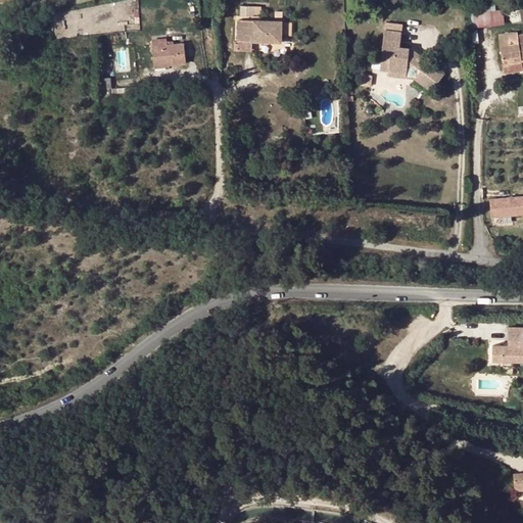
[(253,16),(254,6),(241,6),(240,16),(253,16)]
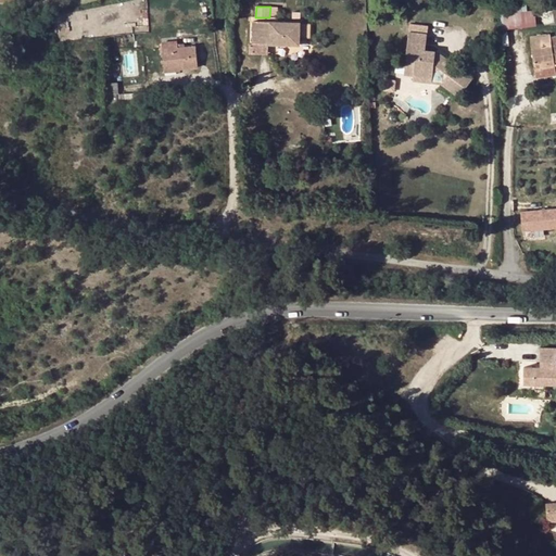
[(535,7),(503,9),(504,28),(538,26),(535,7)]
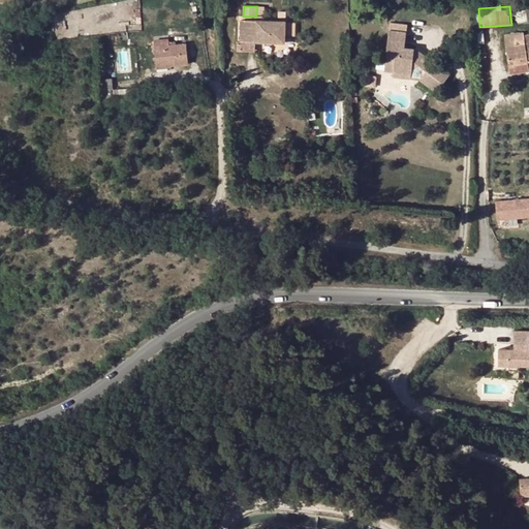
[(285,42),(285,22),(241,20),(240,41),(255,41),(285,42)]
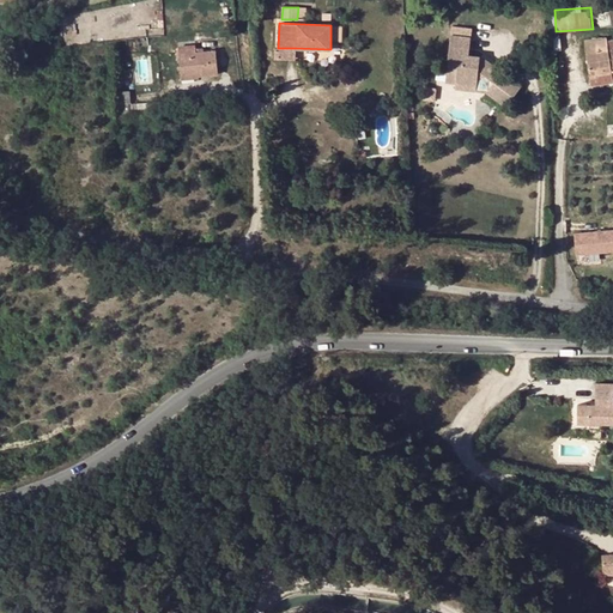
[(54,32),(53,24),(44,24),(46,34),(54,32)]
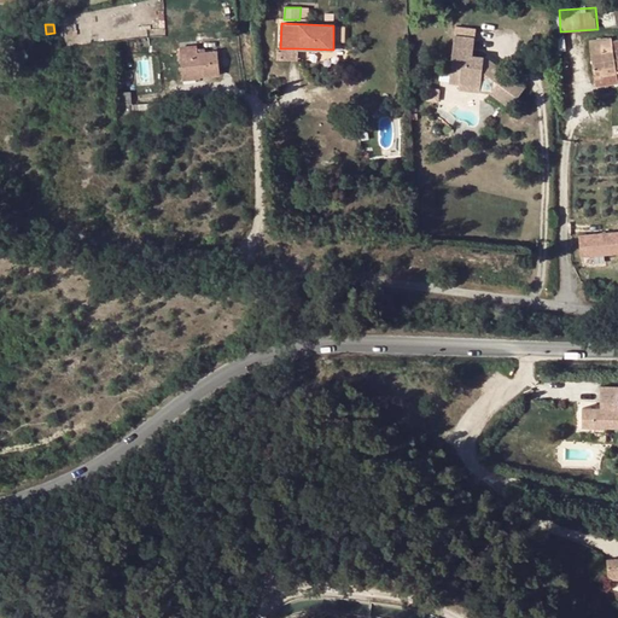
[(499,75),(490,68),(483,66),(484,56),(473,54),(474,38),(455,35),(452,62),(462,63),(460,80),(482,82),(493,77),(500,82),(491,92),(511,106),(525,88),(502,70),(499,75)]
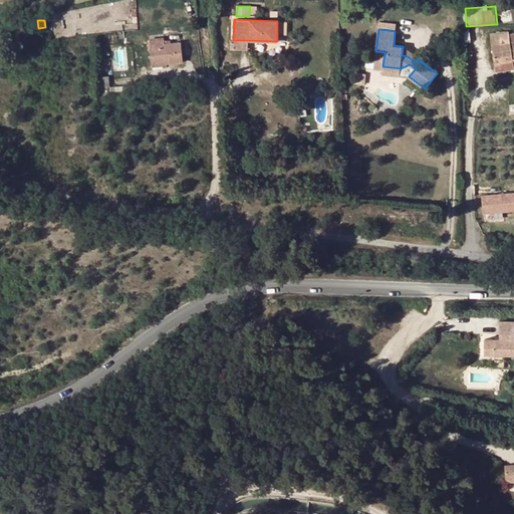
[(513,36),(509,37),(509,34),(490,37),(492,46),(495,64),(513,61),(513,66),(513,65),(513,36)]
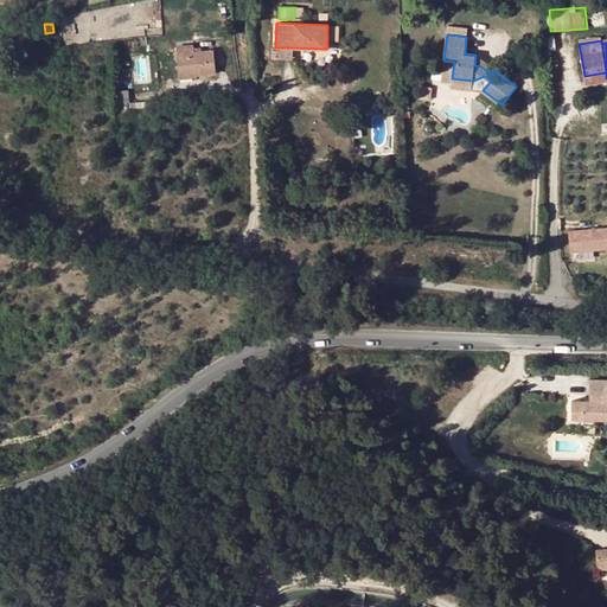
[(493,69),(489,64),(491,62),(474,46),(475,55),(474,65),(481,66),(490,74),(493,69)]
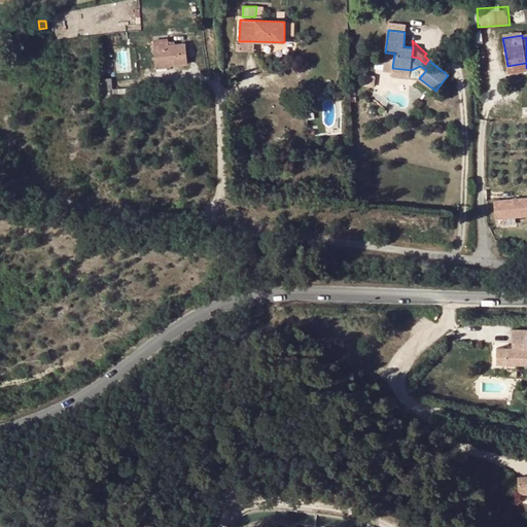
[(254,51),(254,41),(239,41),(236,41),(236,50),(254,51)]
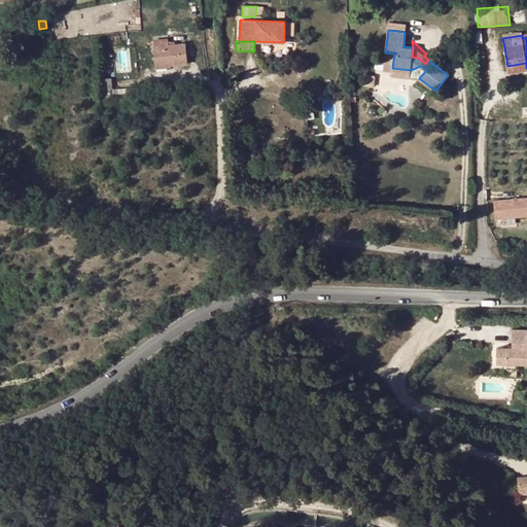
[(169,42),(153,44),(155,66),(171,64),(171,67),(187,65),(185,45),(175,46),(169,47),(169,42)]
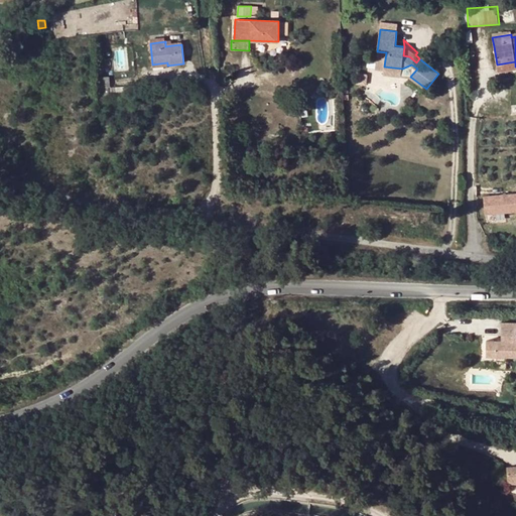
[(400,78),(402,69),(384,67),(386,52),(377,51),(375,70),(383,71),(383,76),(400,78)]
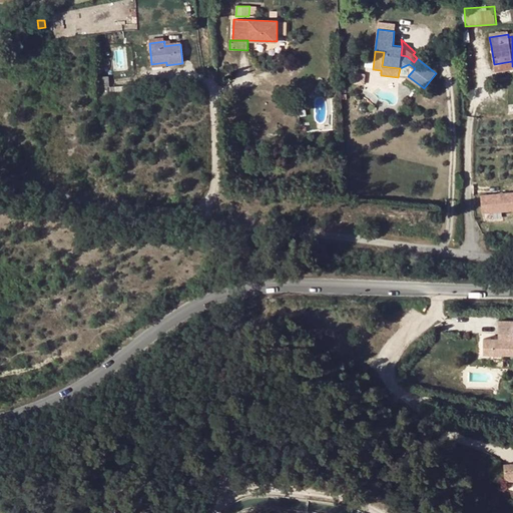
[(512,70),(512,65),(512,66),(512,61),(494,64),(495,74),(512,70)]
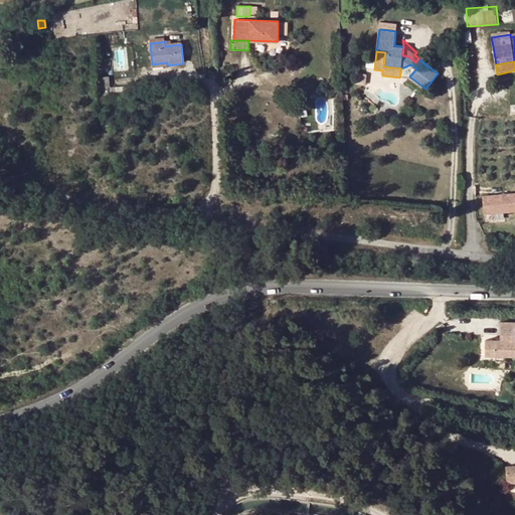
[(97,79),(98,90),(109,89),(108,79),(97,79)]
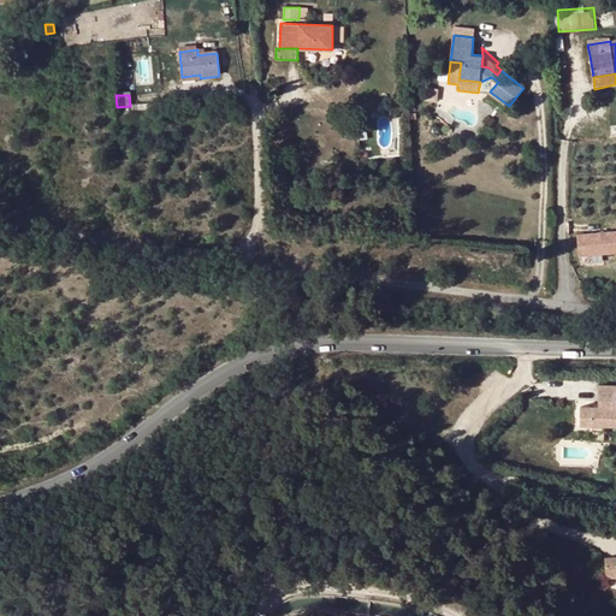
[(200,110),(200,100),(189,99),(190,110),(200,110)]
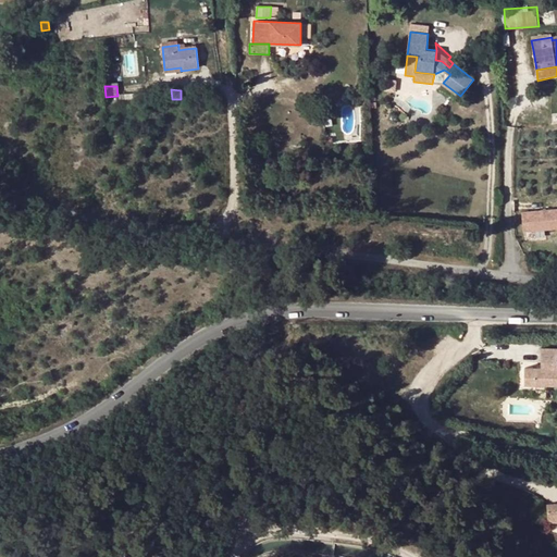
[(146,102),(146,95),(131,95),(118,96),(118,103),(138,102),(146,102)]
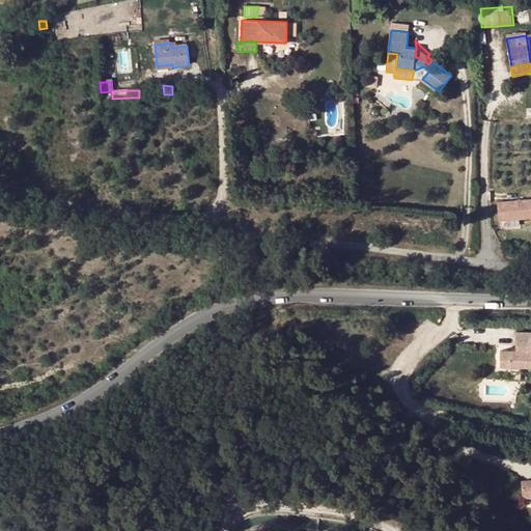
[(101,92),(101,100),(112,100),(112,99),(112,91),(101,92)]
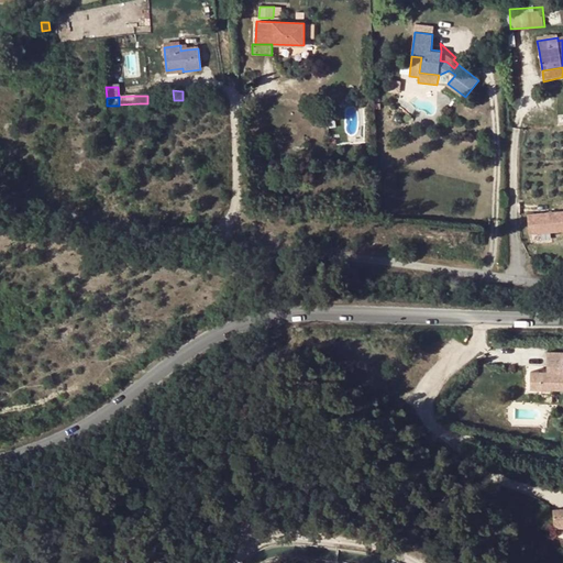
[(530,233),(562,230),(562,209),(529,211),(530,233)]
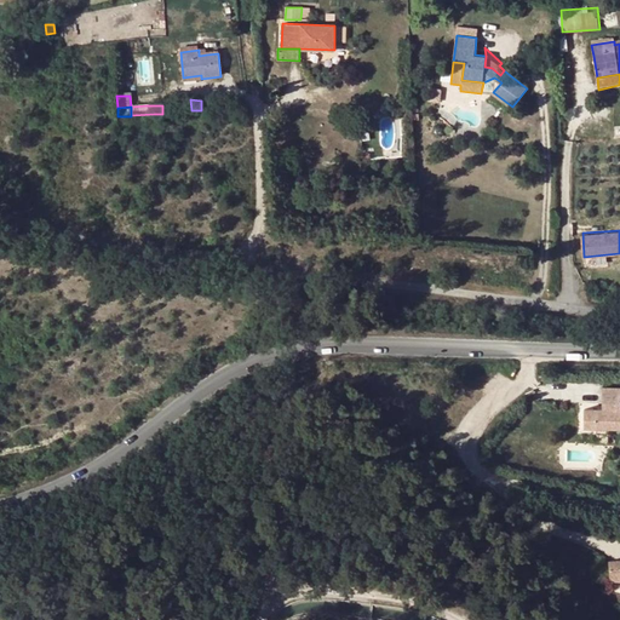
[(619,386),(602,388),(602,409),(584,408),(584,429),(596,429),(609,429),(619,428),(619,386)]
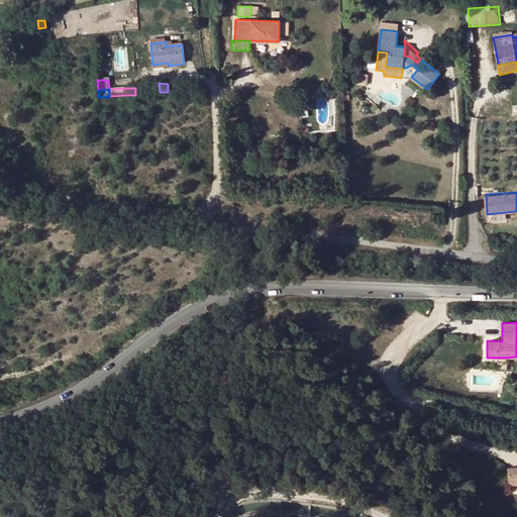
[(516,485),(516,466),(507,467),(509,486),(516,485)]
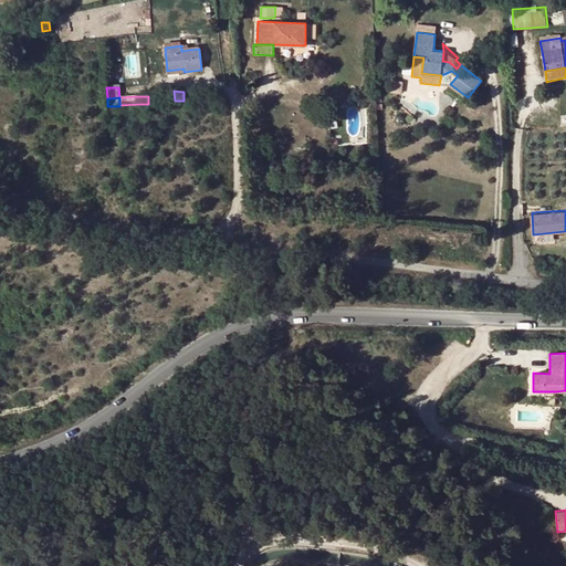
All buildings are outlined.
